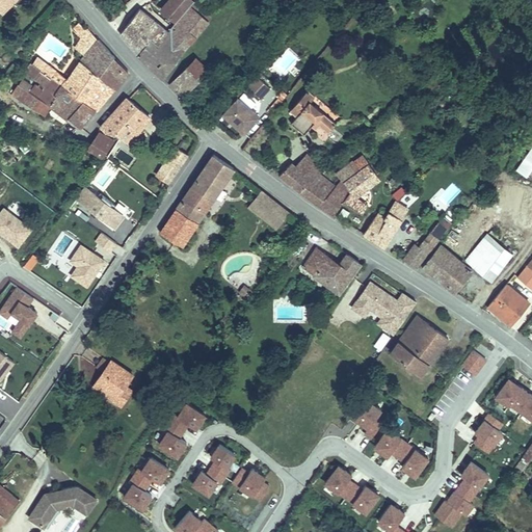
[(0,0),(0,10),(2,12),(15,0),(0,0)]
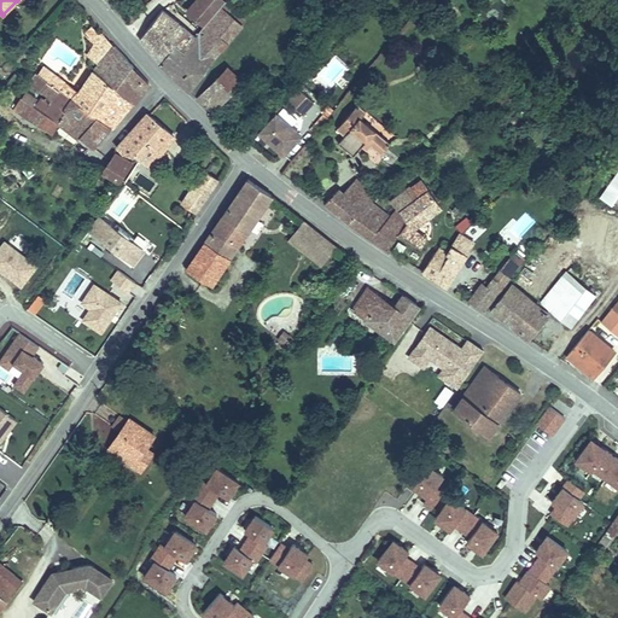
[(194,0),(182,16),(199,30),(220,7),(222,4),(217,0),(194,0)]
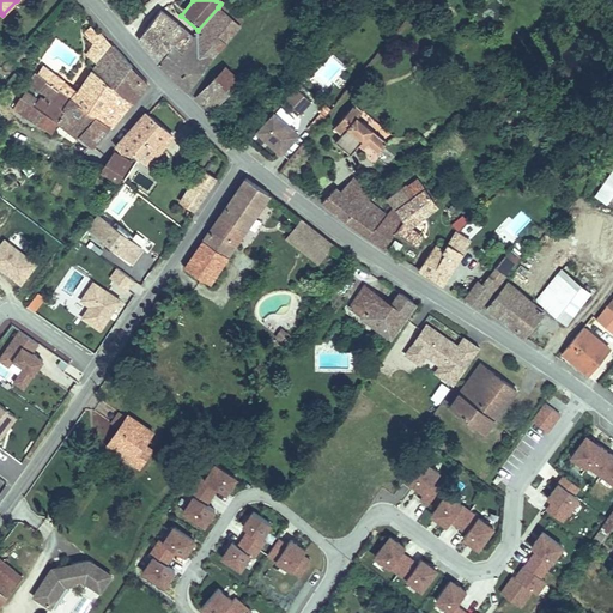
[(218,7),(198,30),(223,52),(238,34),(218,16),(222,11),(218,7)]
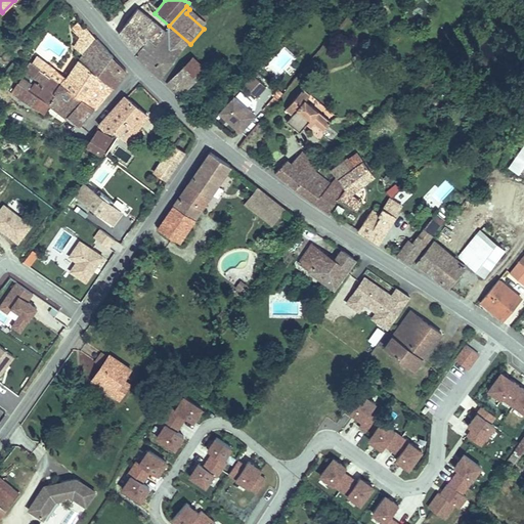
[(160,37),(145,25),(135,15),(113,35),(130,54),(139,44),(146,52),(160,37)]
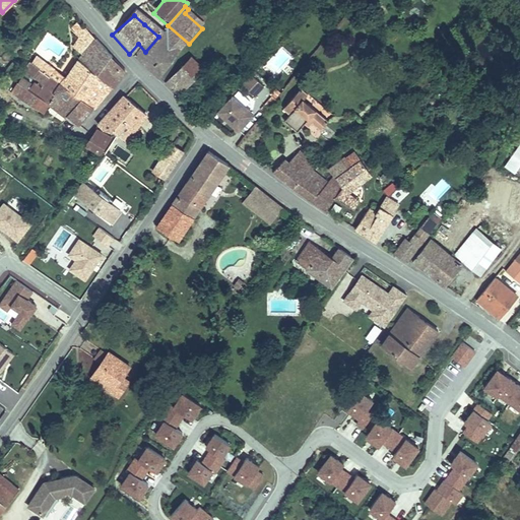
[(138,44),(129,54),(144,71),(154,82),(177,56),(173,53),(181,44),(186,48),(189,44),(168,25),(158,37),(145,52),(138,44)]
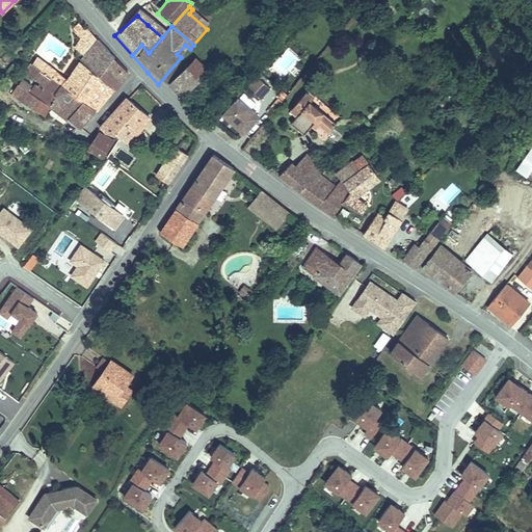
[(80,60),(94,43),(85,33),(73,52),(80,60)]
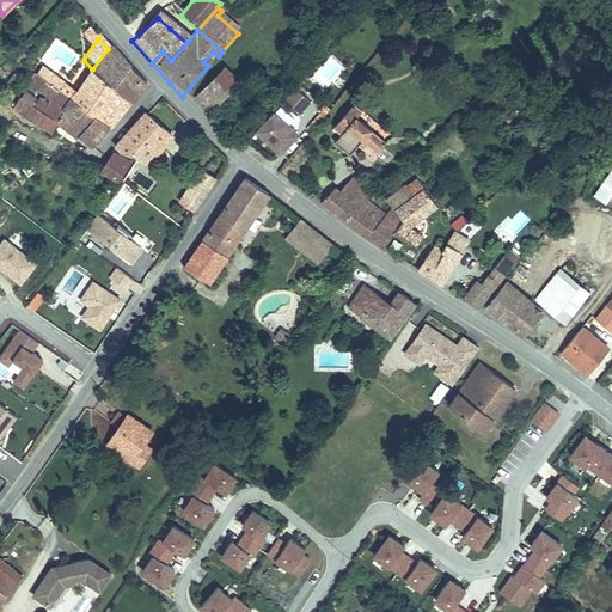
[(121,74),(128,67),(109,48),(108,49),(92,69),(87,75),(118,105),(121,103),(127,108),(138,92),(121,74)]
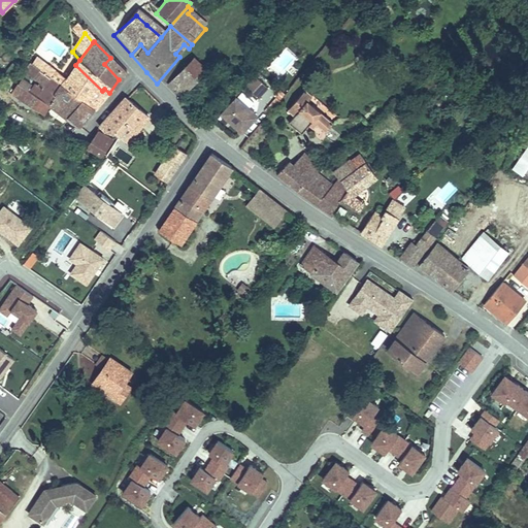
[(284,71),(290,75),(300,57),(284,46),(269,70),(281,77),(284,71)]
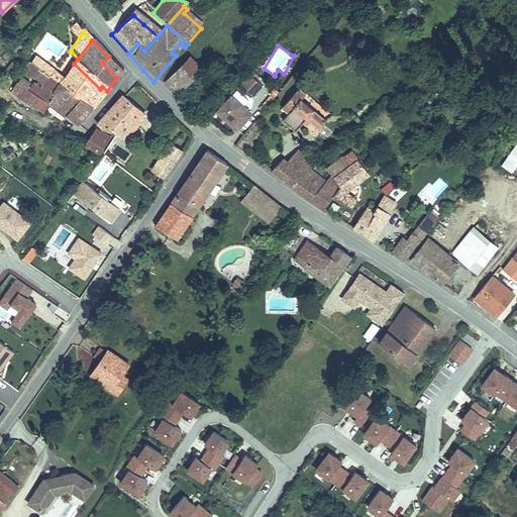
[(25,68),(34,76),(41,67),(29,57),(22,66),(25,68)]
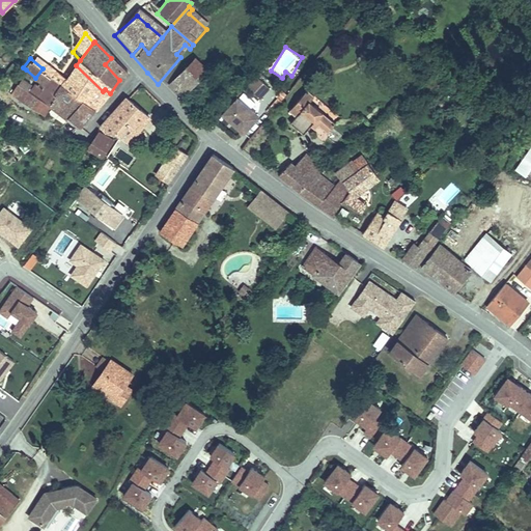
[(194,64),(166,91),(177,104),(205,75),(194,64)]
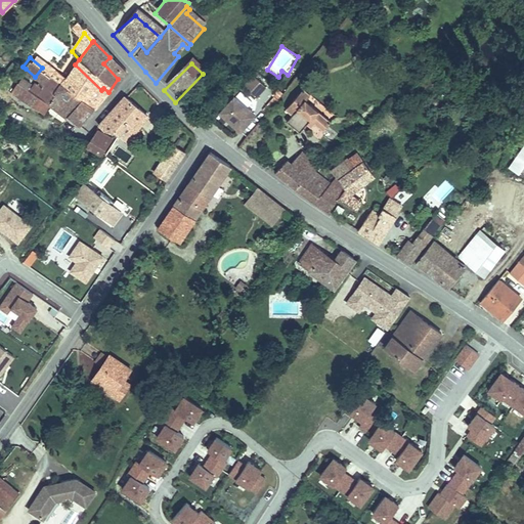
[(101,90),(75,64),(59,81),(42,68),(35,77),(46,85),(83,114),(101,90)]
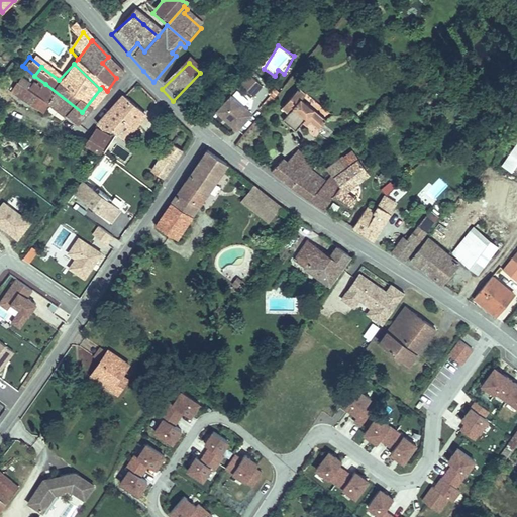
[(247,100),(257,90),(244,78),(235,88),(247,100)]
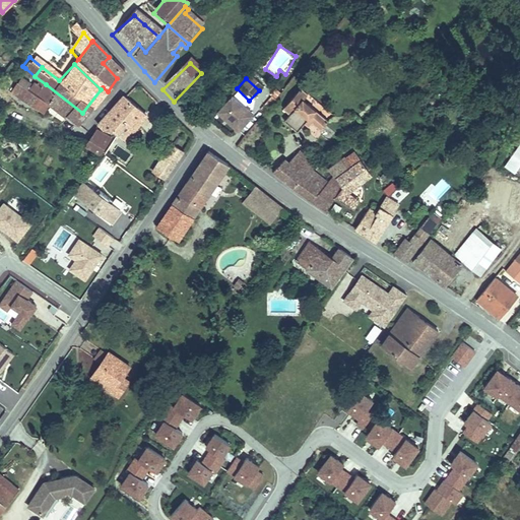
[(82,113),(46,84),(40,92),(29,84),(23,90),(13,82),(2,96),(34,120),(44,109),(70,128),(73,124),(82,113)]
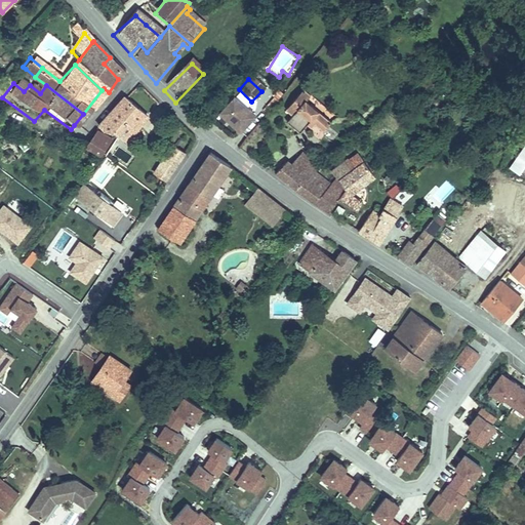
[(250,120),(229,99),(214,115),(235,135),(250,120)]
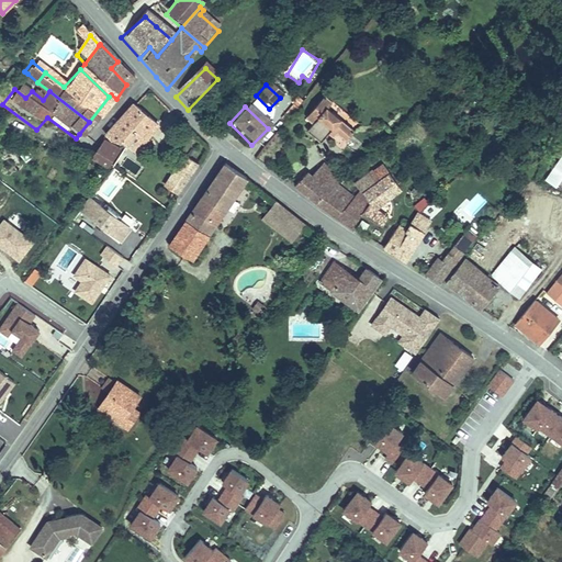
[(280,125),(291,111),(287,107),(274,121),(280,125)]
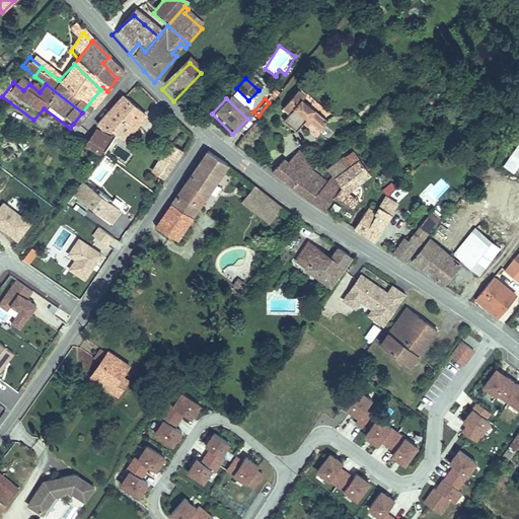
[(91,131),(104,141),(107,136),(118,145),(138,119),(122,105),(116,100),(91,131)]
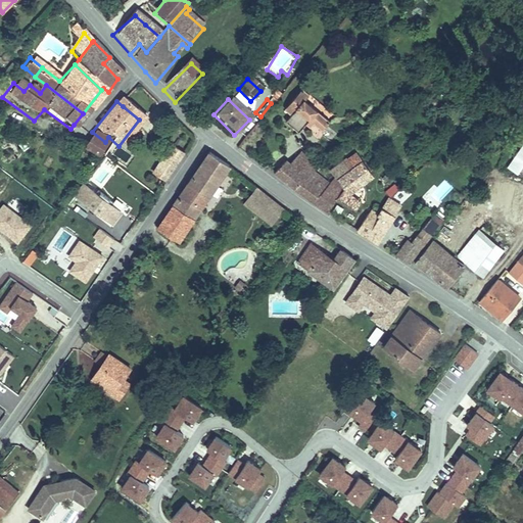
[(323,145),(330,132),(304,115),(307,110),(296,103),(282,127),(286,129),(282,136),(298,146),(303,137),(308,141),(311,137),(323,145)]
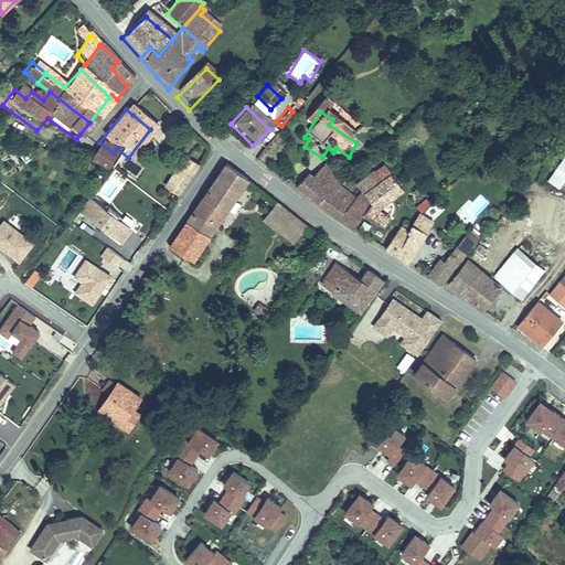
[(96,147),(94,150),(107,161),(110,157),(96,147)]
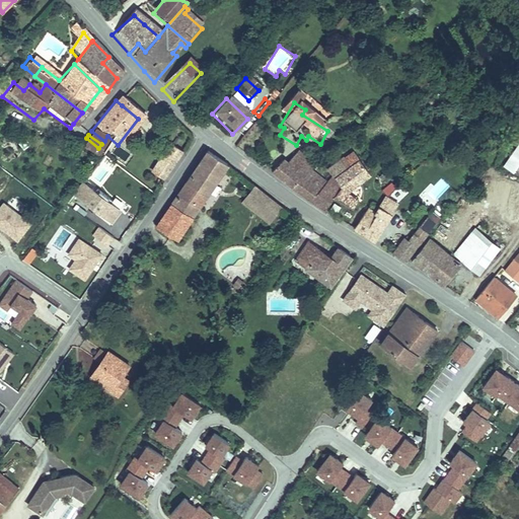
[(98,148),(86,138),(77,149),(83,153),(93,155),(98,148)]
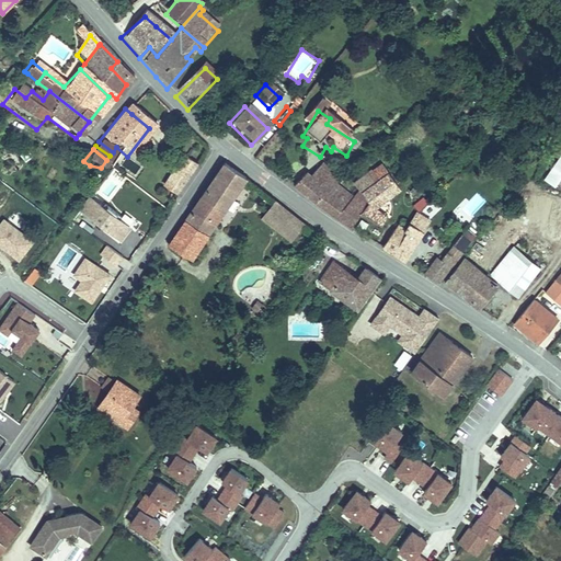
[(556,189),(560,178),(560,149),(545,183),(556,189)]
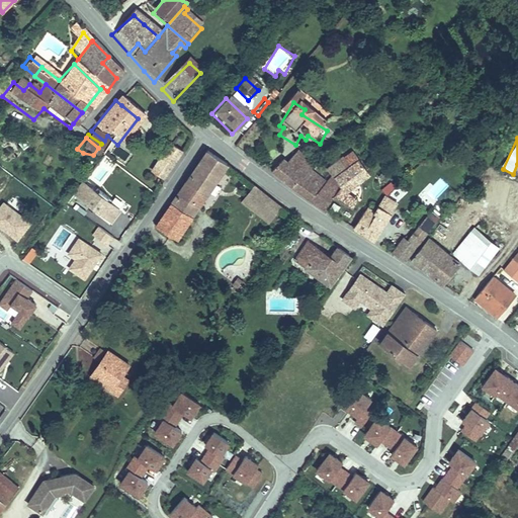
[(151,163),(165,173),(180,150),(166,140),(151,163)]
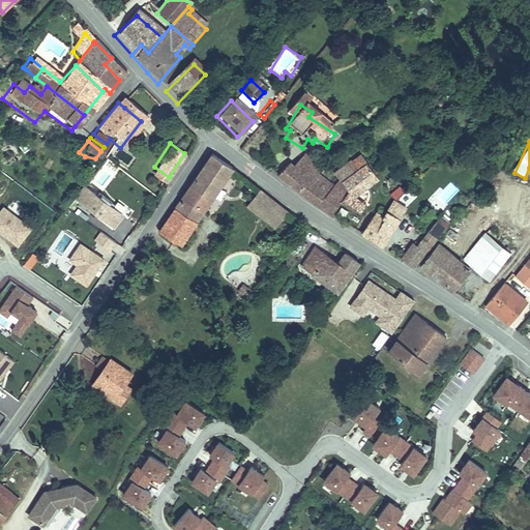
[(266,175),(295,196),(313,178),(306,174),(310,171),(289,153),(278,166),(275,163),(266,175)]
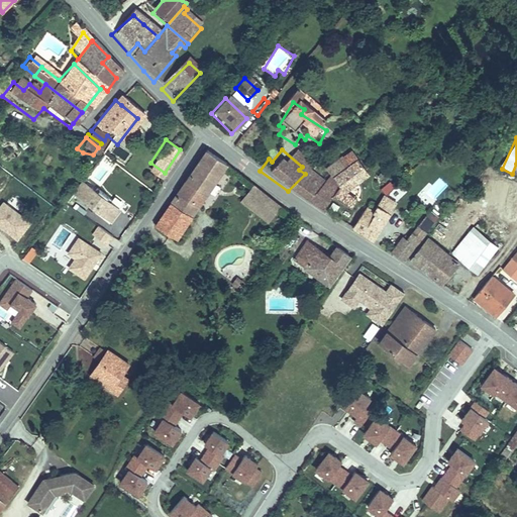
[(201,150),(162,207),(177,218),(217,162),(201,150)]
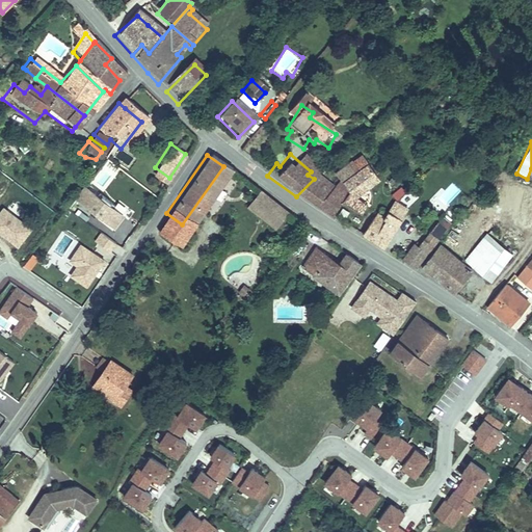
[(323,175),(337,189),(344,194),(366,177),(349,157),(339,166),(337,164),(323,175)]
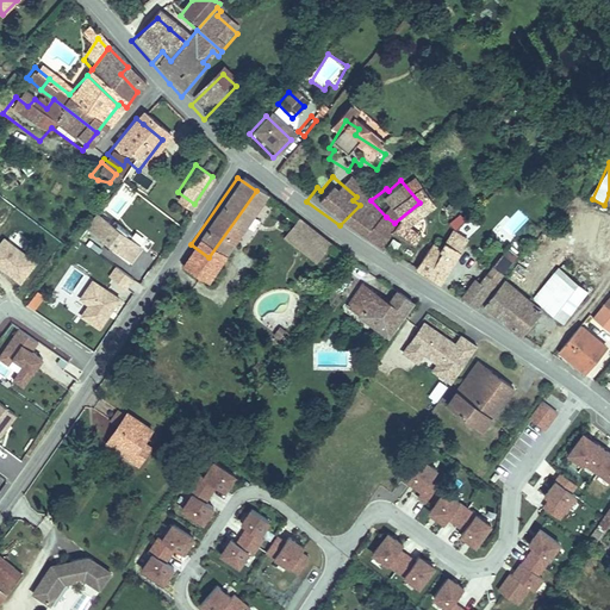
[(360,205),(340,225),(355,235),(371,213),(360,205)]
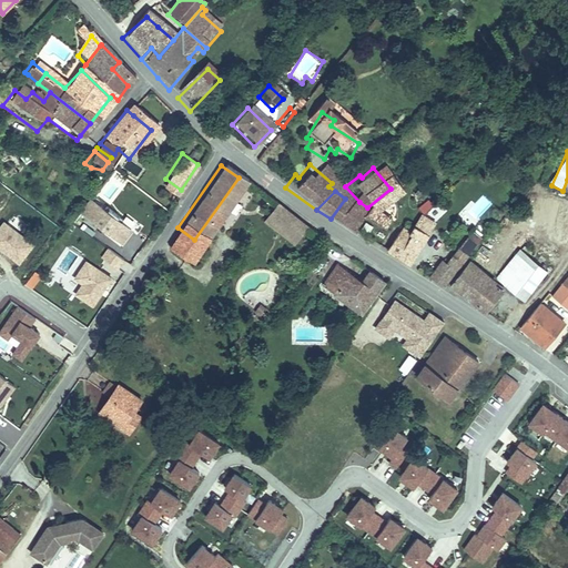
[(469,212),(478,219),(490,203),(482,196),(469,212)]
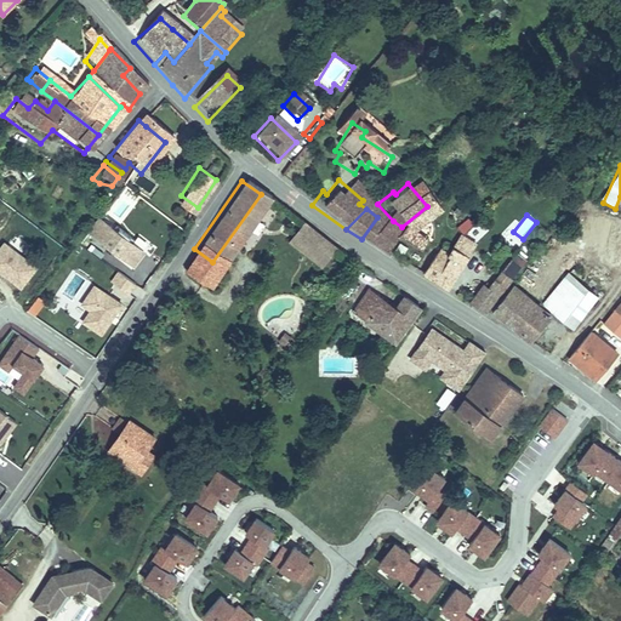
[(377,217),(362,239),(363,240),(380,218),(377,217)]
